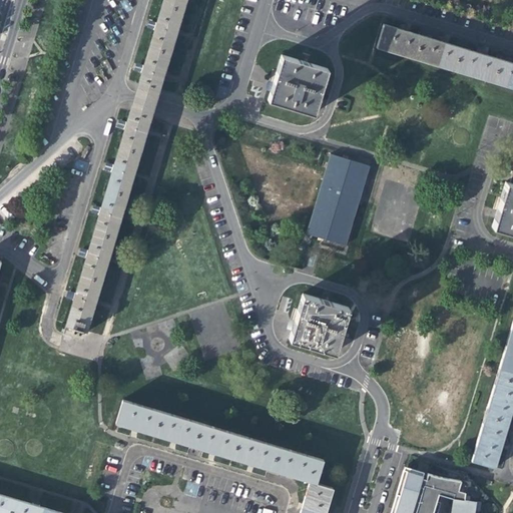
[(162,0),(162,2),(183,8),(185,0),(162,0)]
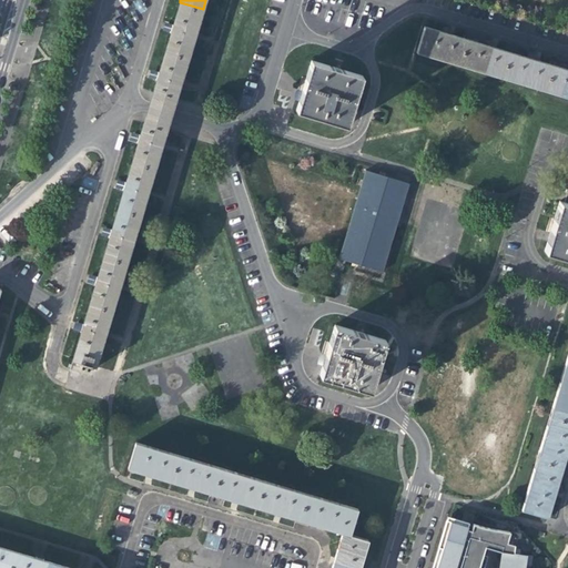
[(171,33),(164,53),(188,60),(203,9),(180,2),(173,26),(171,24),(170,29),(169,33),(171,33)]
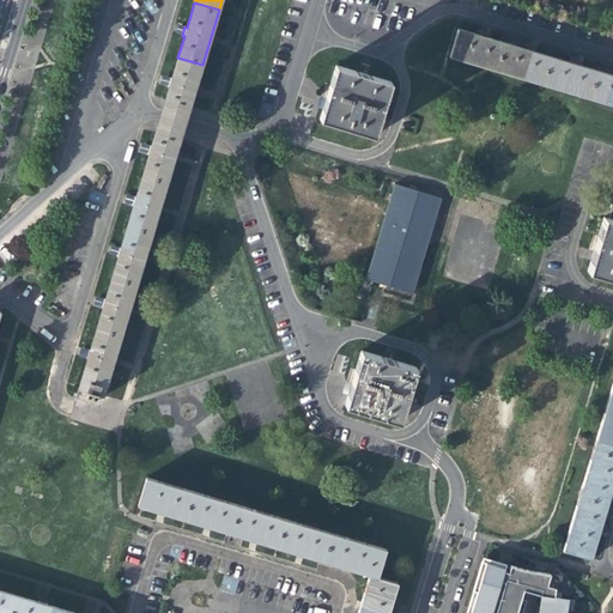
[(447,58),(493,71),(502,42),(485,37),(483,29),(474,32),(474,34),(456,29),(447,58)]
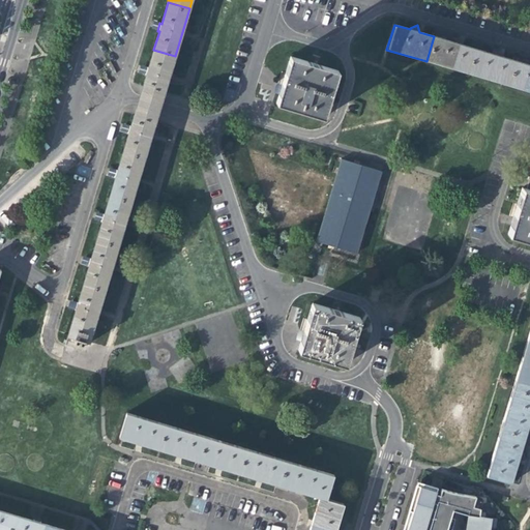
[(427,61),(466,72),(474,49),(459,43),(458,37),(453,38),(450,40),(450,41),(434,36),(427,61)]
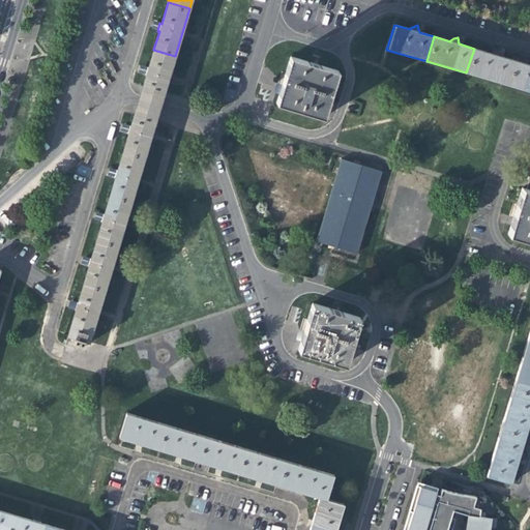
[(466,72),(507,85),(514,60),(498,56),(497,49),(494,51),(490,53),(474,49),(466,72)]
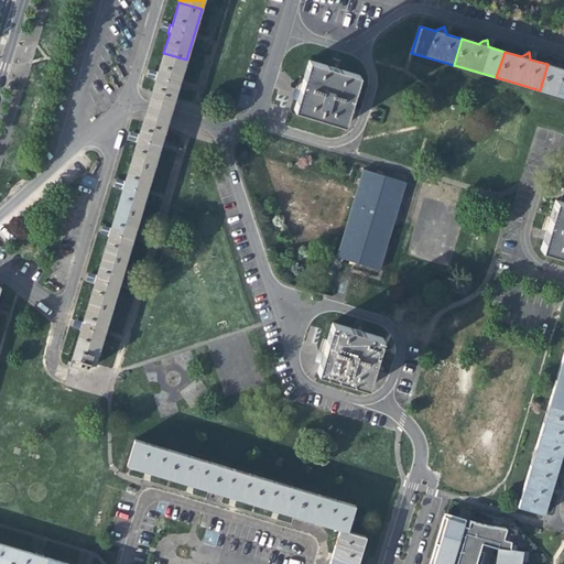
[(175,99),(186,60),(163,53),(158,72),(156,72),(155,75),(153,80),(155,80),(152,90),(175,99)]
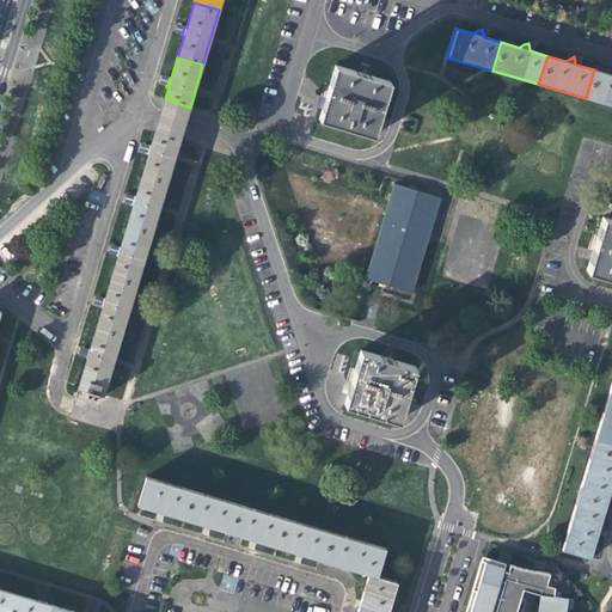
[(325,96),(320,109),(318,118),(346,127),(373,134),(380,108),(389,81),(335,65),(325,96)]
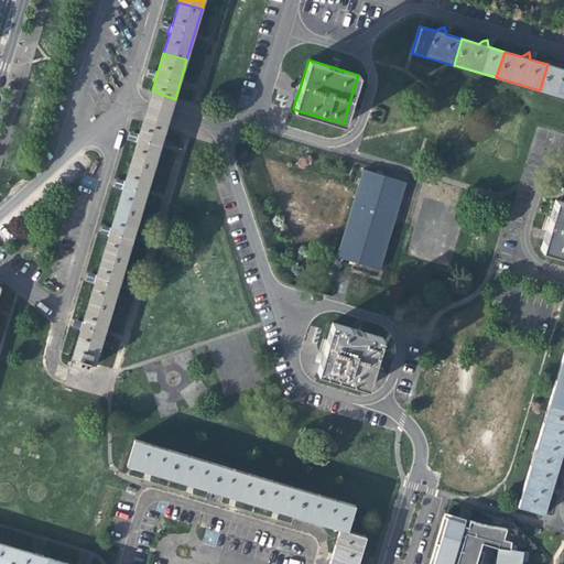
[(563,97),(563,68),(563,69),(548,64),(540,90),(563,97)]
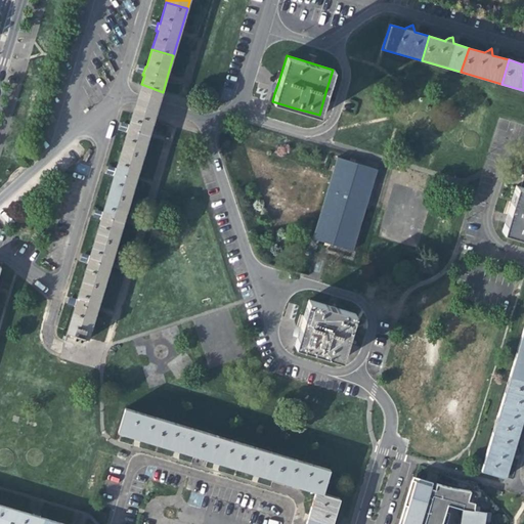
[(158,106),(163,92),(141,84),(136,100),(132,113),(154,121),(158,106)]
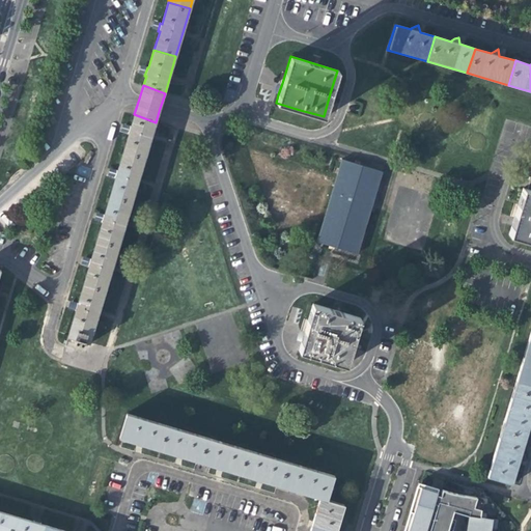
[(129,134),(126,145),(147,151),(156,122),(134,114),(131,127),(130,127),(129,129),(127,134),(129,134)]
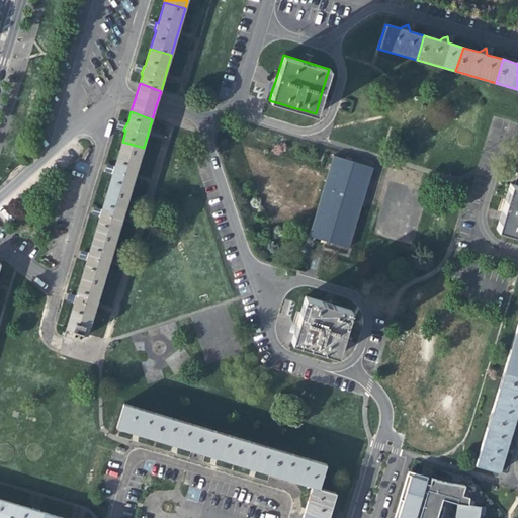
[(112,173),(107,189),(130,195),(144,148),(122,142),(114,166),(113,166),(112,169),(111,173),(112,173)]
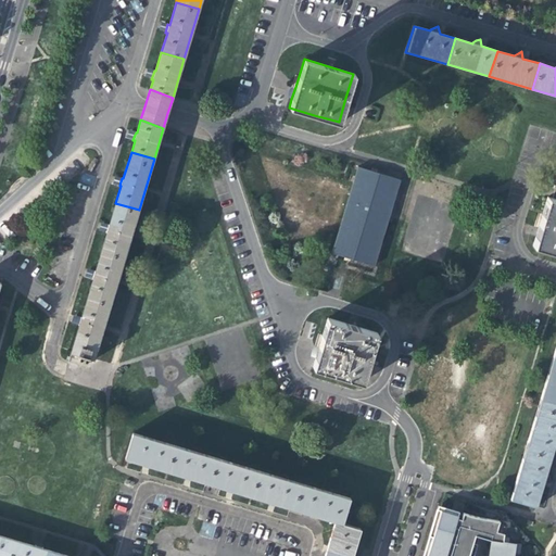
[(331,252),(373,265),(399,179),(357,166),(331,252)]
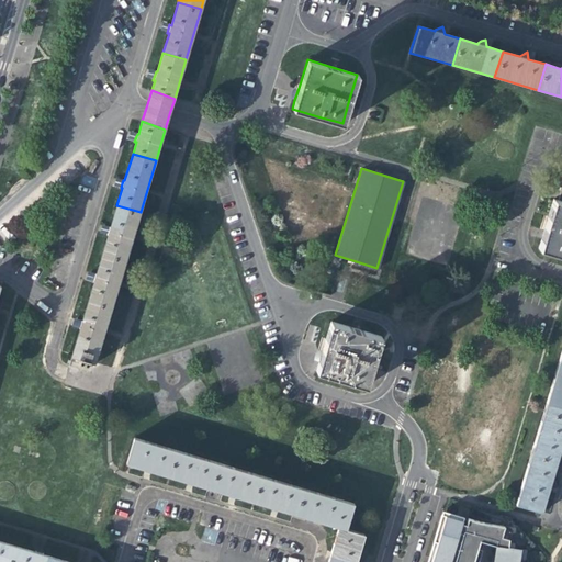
[(561,184),(558,200),(552,198),(538,247),(561,254),(561,184)]
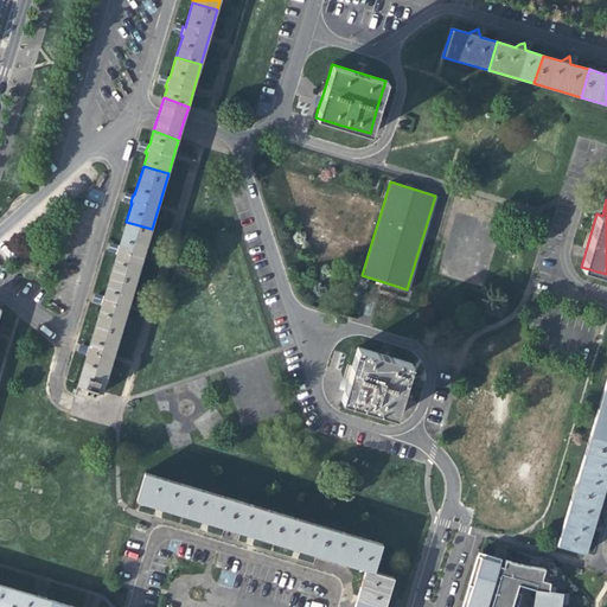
[(116,254),(110,275),(135,282),(152,229),(126,222),(119,246),(117,246),(116,249),(115,254),(116,254)]
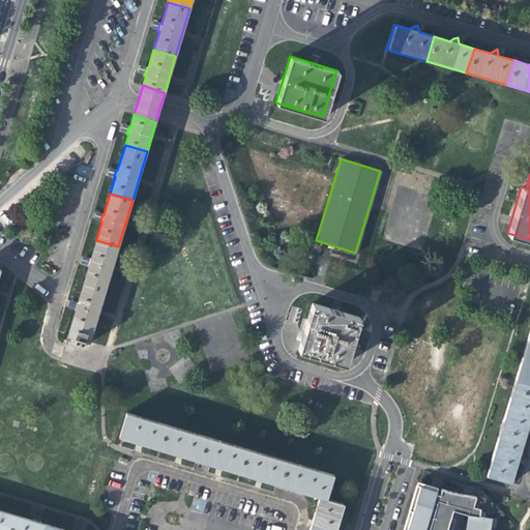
[(88,266),(82,288),(104,294),(118,246),(96,240),(91,258),(89,258),(89,260),(87,265),(88,266)]
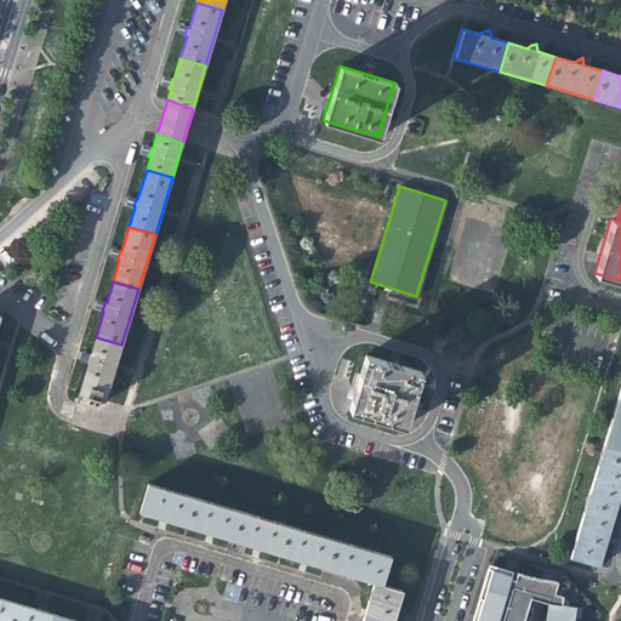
[(106,400),(121,345),(96,337),(91,353),(90,353),(89,357),(86,362),(89,363),(77,402),(96,408),(100,399),(106,400)]
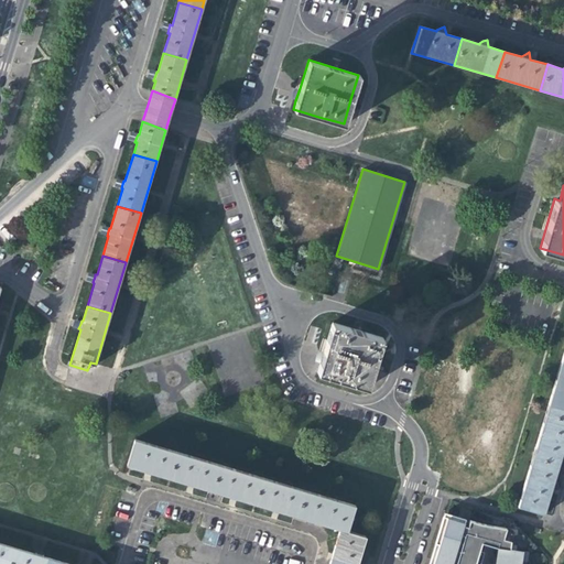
[(332,322),(320,362),(316,371),(367,387),(382,337),(332,322)]
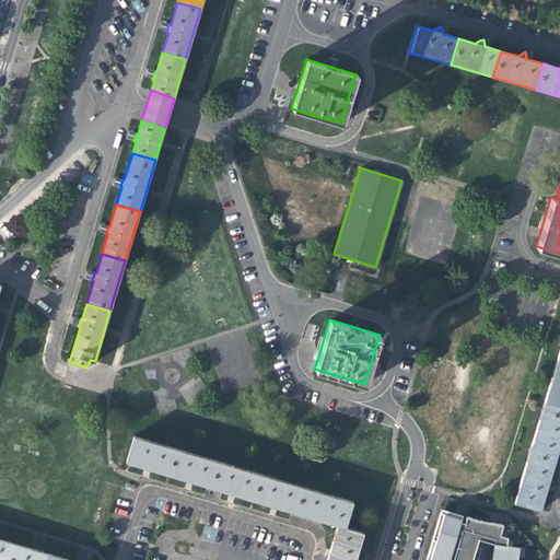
[(559,371),(553,369),(540,413),(559,419),(559,371)]
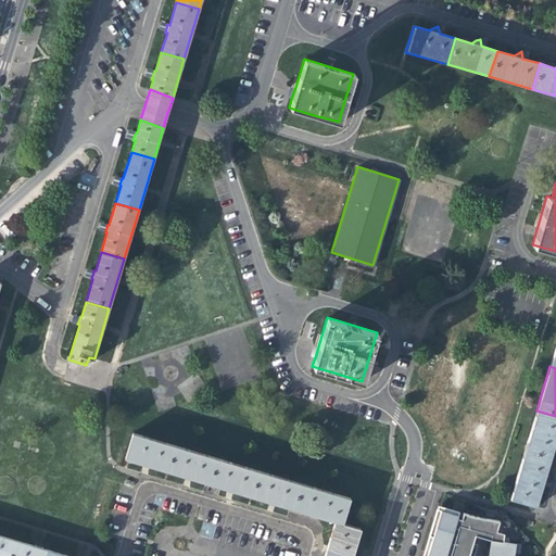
[(555,416),(536,411),(522,454),(547,462),(555,439),(555,438),(555,416)]
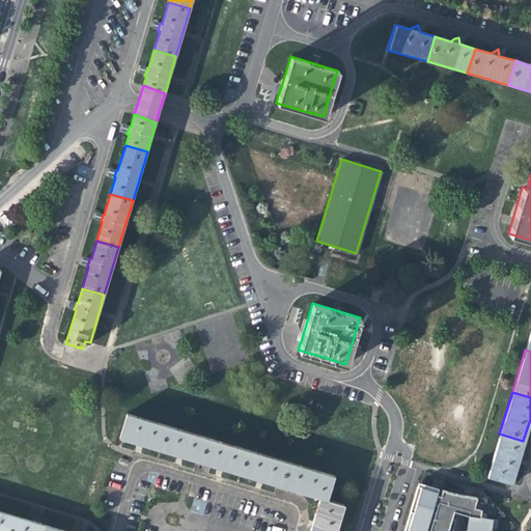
[(141,444),(161,449),(168,425),(127,413),(119,437),(141,444)]
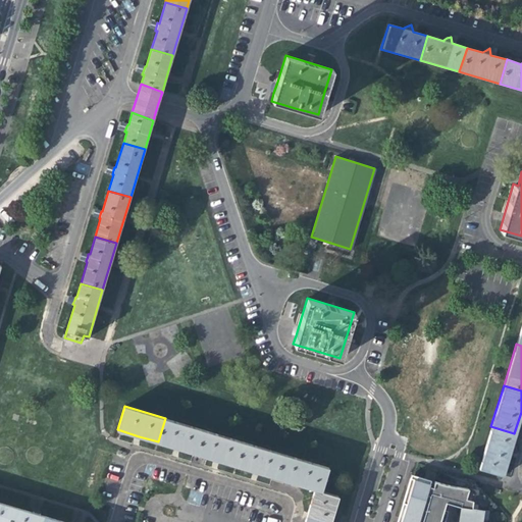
[(206,430),(165,418),(158,441),(179,449),(199,454),(206,430)]
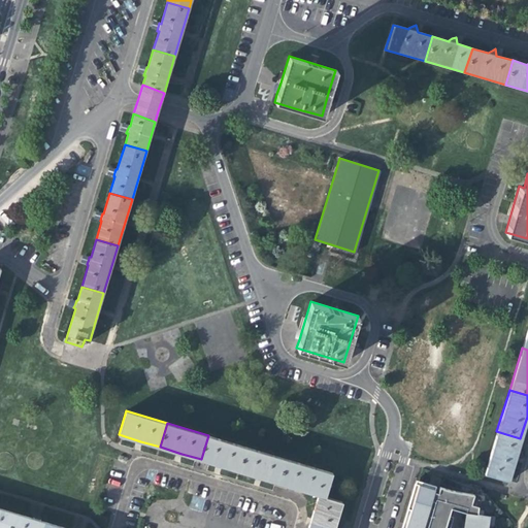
[(517,449),(520,438),(496,431),(484,472),(507,480),(515,456),(521,455),(519,450),(517,449)]
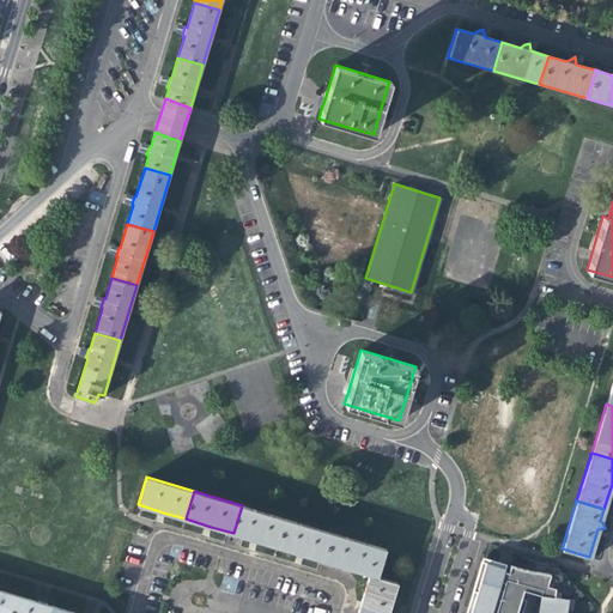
[(290,520),(242,505),(234,533),(255,540),(281,547),(290,520)]
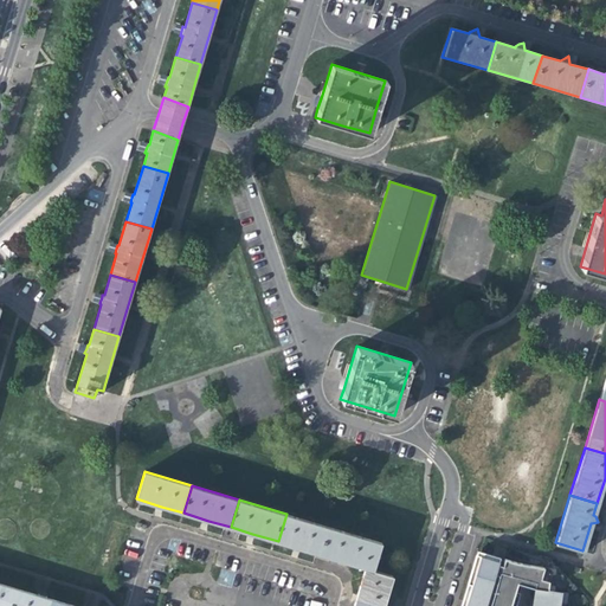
[(334,528),(287,514),(278,541),(297,547),(326,556),(334,528)]
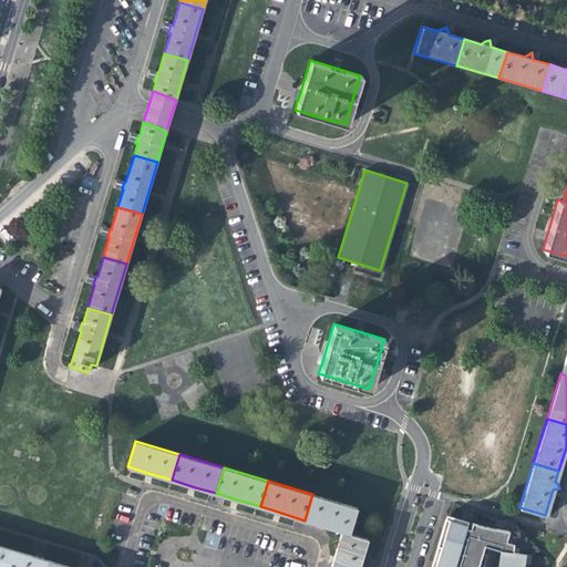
[(357,507),(312,494),(305,521),(320,525),(341,531),(349,534),(357,507)]
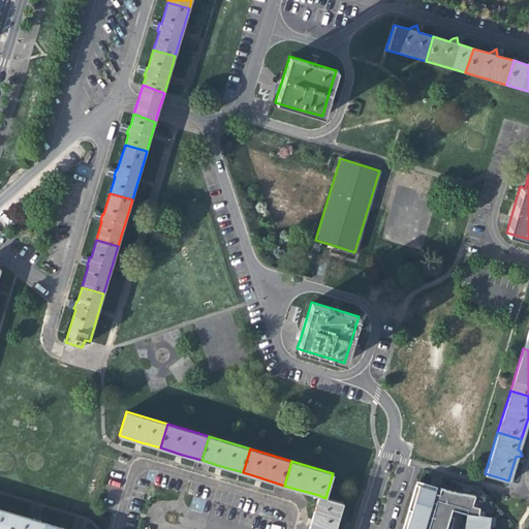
[(449,528),(453,517),(479,523),(480,520),(481,516),(474,514),(476,503),(442,496),(441,502),(437,500),(438,492),(417,486),(406,526),(405,528),(449,528)]
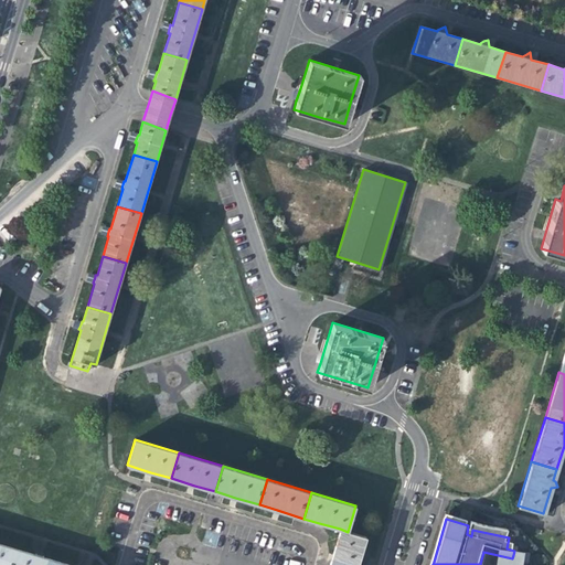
[(332,554),(328,564),(356,564),(366,537),(348,532),(340,529),(332,554)]
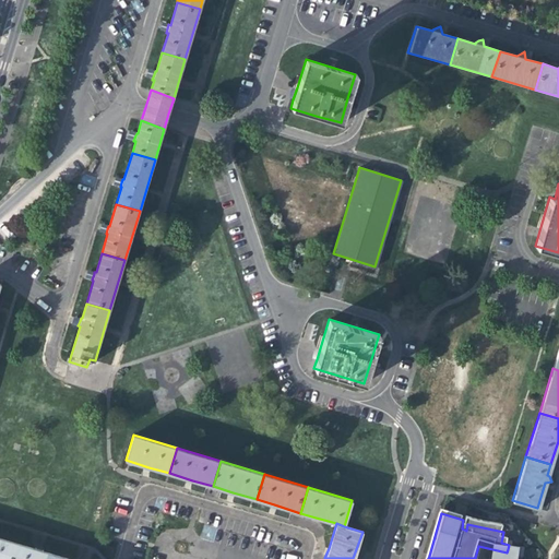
[(204,524),(201,537),(213,540),(216,527),(204,524)]
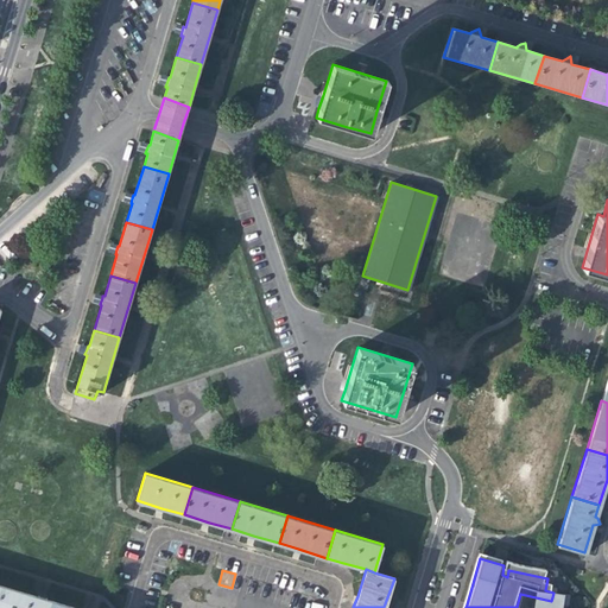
[(0,607),(10,607),(16,590),(0,584),(0,607)]
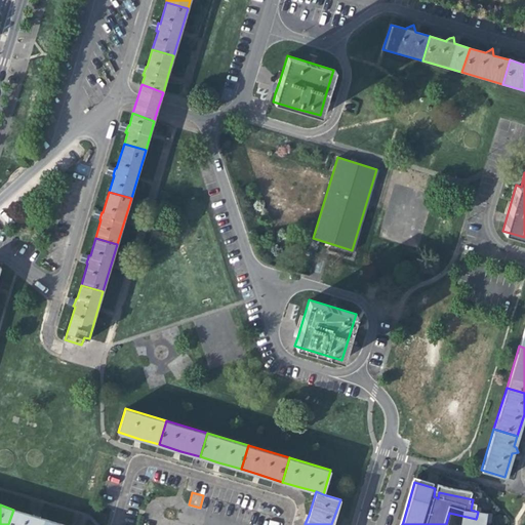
[(33,515),(13,510),(8,524),(57,524),(58,523),(40,518),(41,516),(33,514),(33,515)]
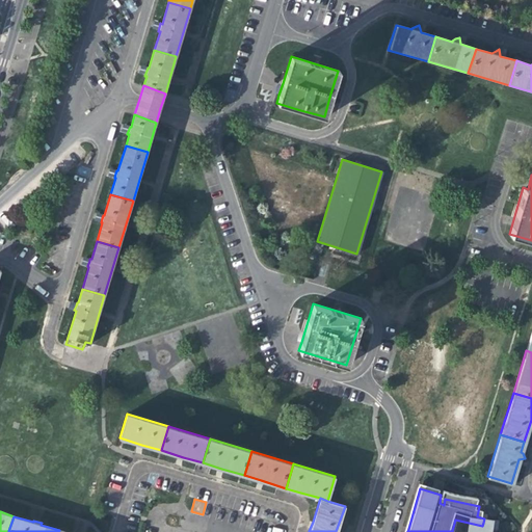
[(469,531),(495,531),(496,525),(483,523),(483,527),(471,525),(469,531)]
